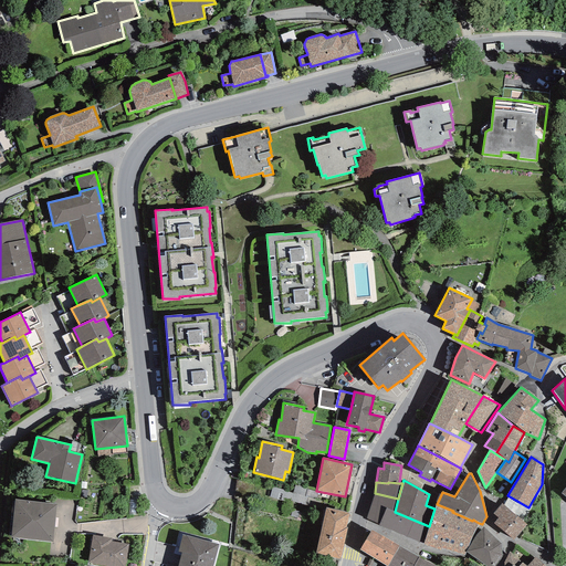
[(375,493),(371,503),(386,509),(395,512),(398,499),(375,493)]
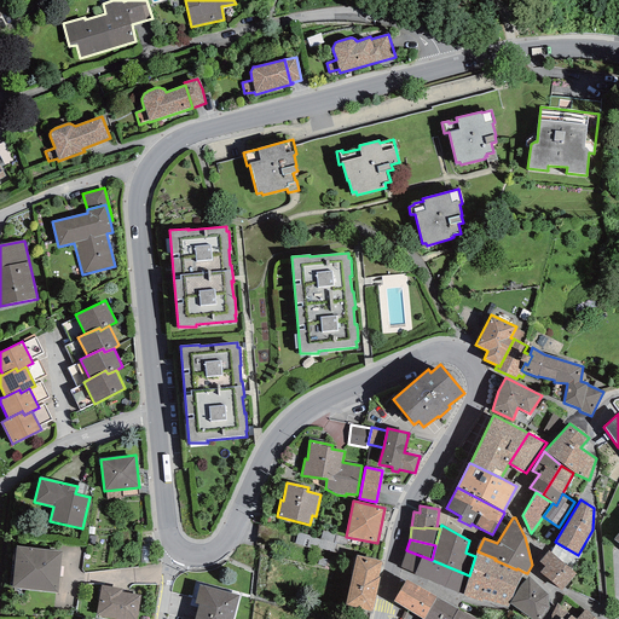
[(62,551),(17,547),(12,588),(57,593),(62,551)]
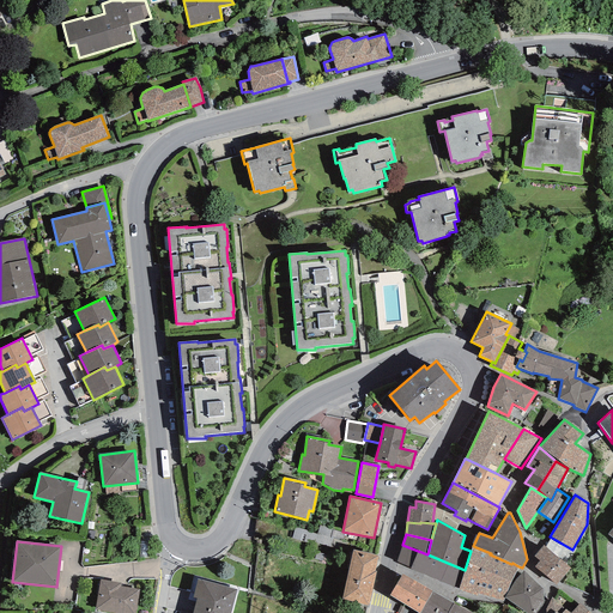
[(396,562),(411,569),(418,551),(402,545),(396,562)]
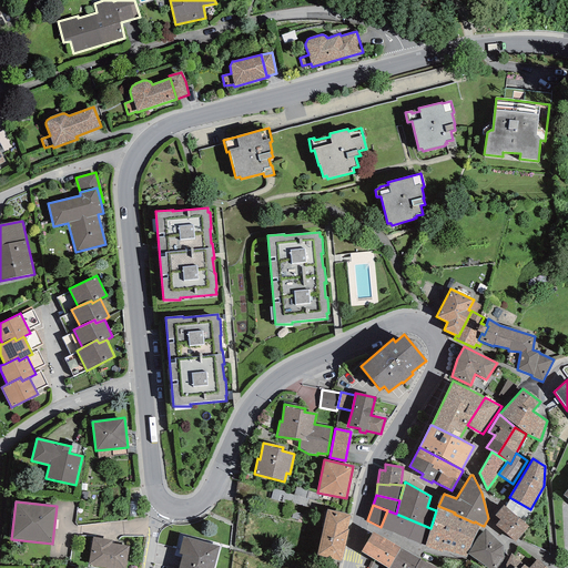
[(504,505),(495,516),(500,520),(495,525),(515,543),(529,526),(504,505)]
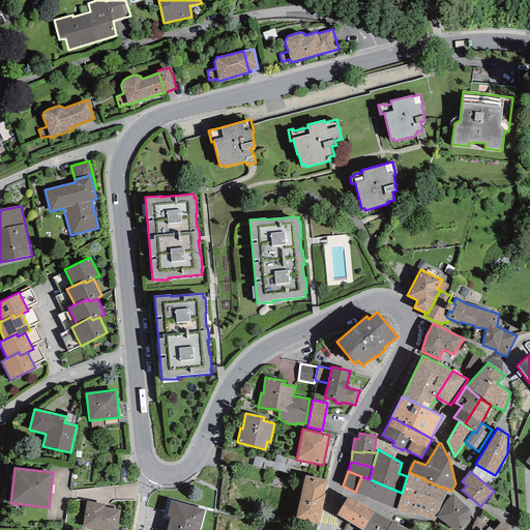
[(434,520),(448,490),(443,487),(442,488),(423,479),(424,478),(409,472),(407,476),(402,493),(396,509),(434,520)]
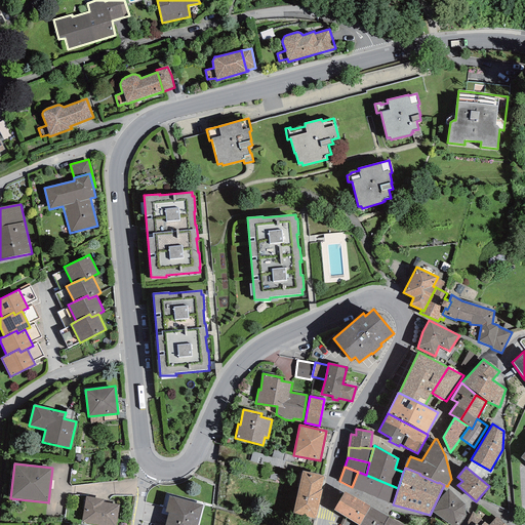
[(324,476),(303,471),(292,514),(316,519),(317,513),(322,489),(321,489),(324,476)]
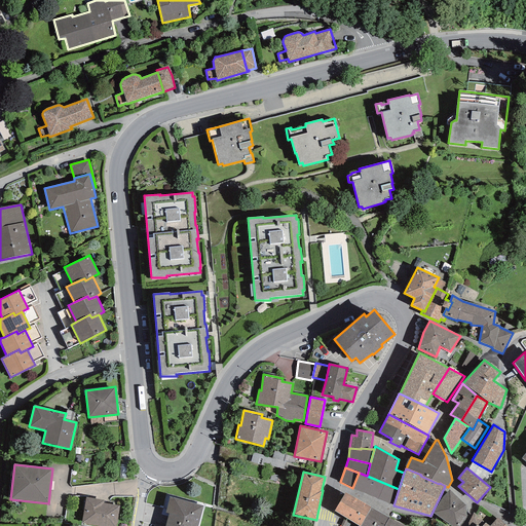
[(393,505),(399,489),(367,476),(359,473),(352,488),(378,499),(393,505)]
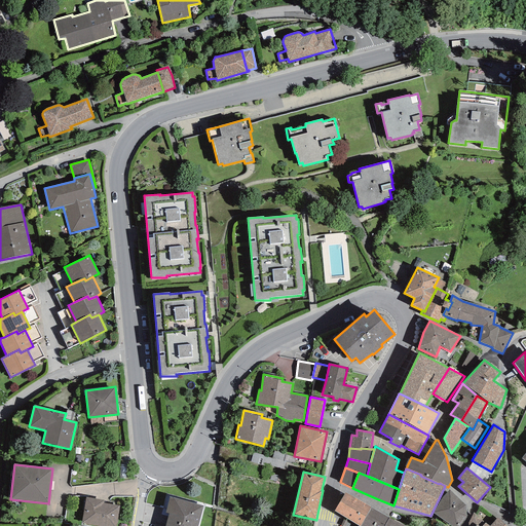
[(465,505),(449,490),(442,498),(436,506),(433,513),(450,525),(459,525),(466,517),(465,505)]
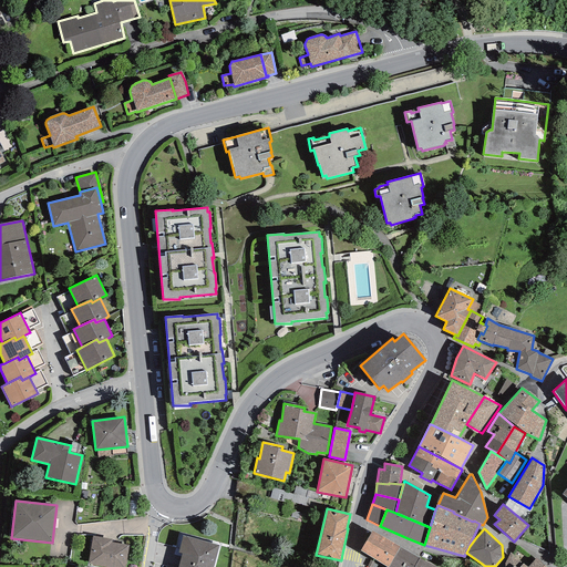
[(388,566),(400,547),(371,531),(360,550),(367,555),(385,566),(387,566),(388,566)]
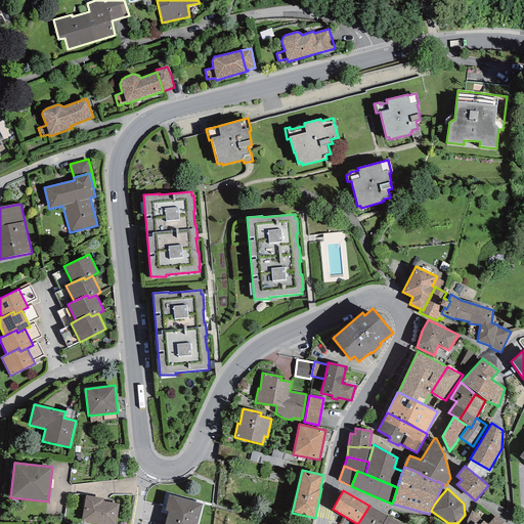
[(103,498),(86,495),(81,521),(97,523),(115,523),(119,504),(103,501),(103,498)]
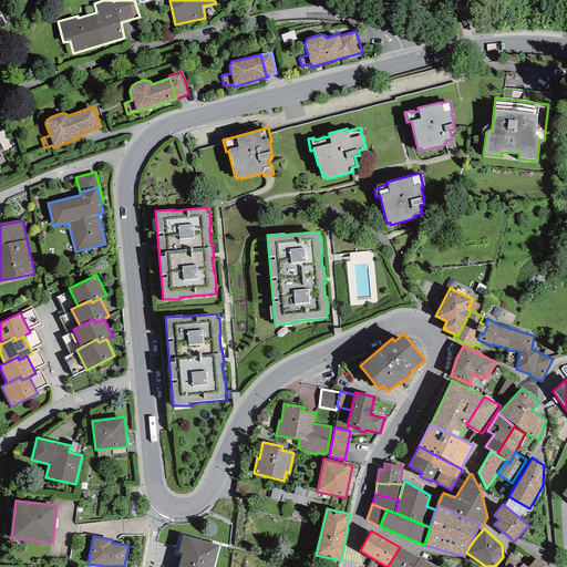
[(214,566),(219,546),(183,536),(178,553),(182,553),(177,566),(214,566)]
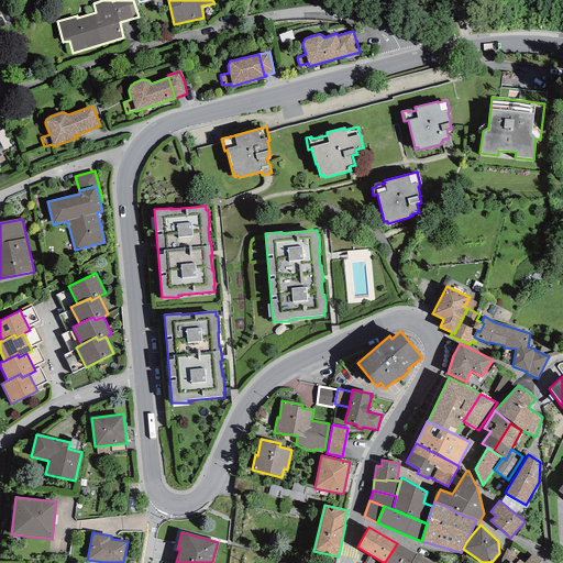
[(411,562),(417,554),(397,543),(385,562),(384,562),(383,562),(382,562),(411,562)]
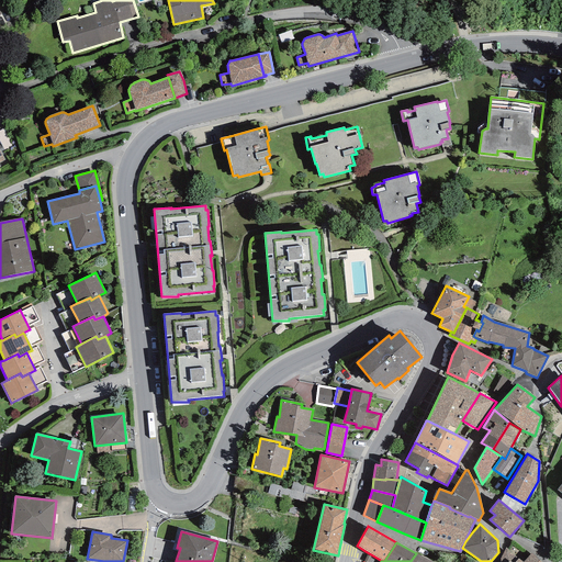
[(540,561),(531,553),(527,559),(513,547),(510,552),(506,547),(499,561),(540,561)]
